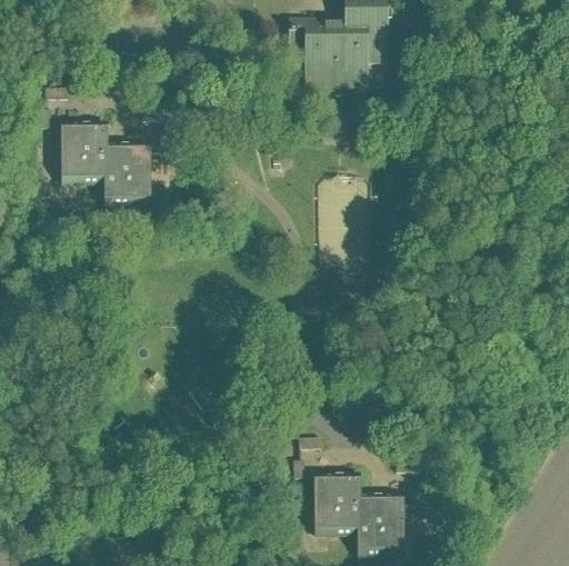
[(386,65),(385,0),(343,0),(345,20),(289,20),(289,50),(305,50),(305,96),(345,96),(345,105),(366,105),(366,65),(386,65)]
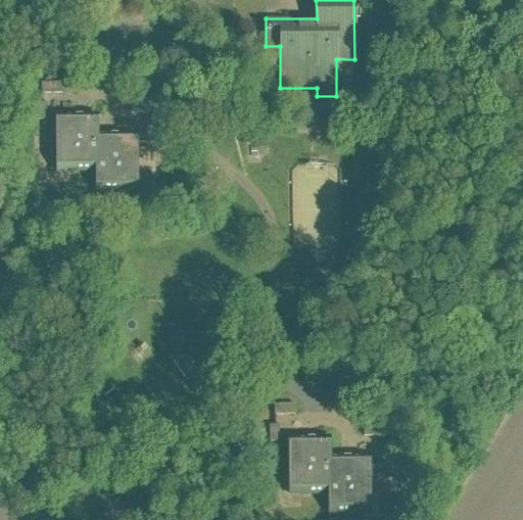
[(41,91),(59,91),(59,80),(41,81),(41,91)]
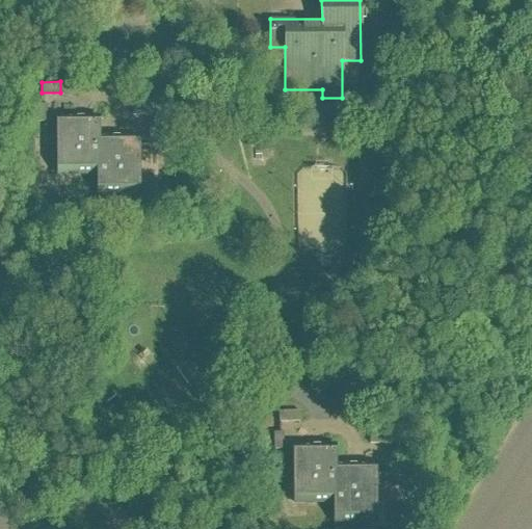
[(154,115),(154,104),(133,104),(133,115),(154,115)]
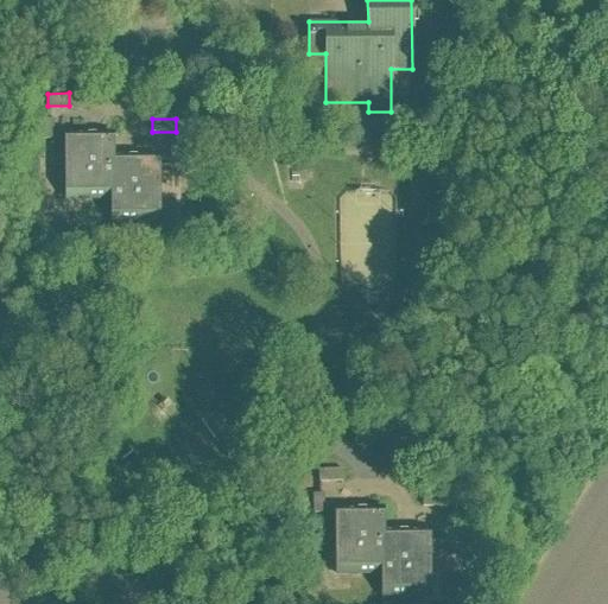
[(113,156),(112,133),(65,133),(65,198),(112,198),(112,221),(158,220),(158,154),(113,156)]
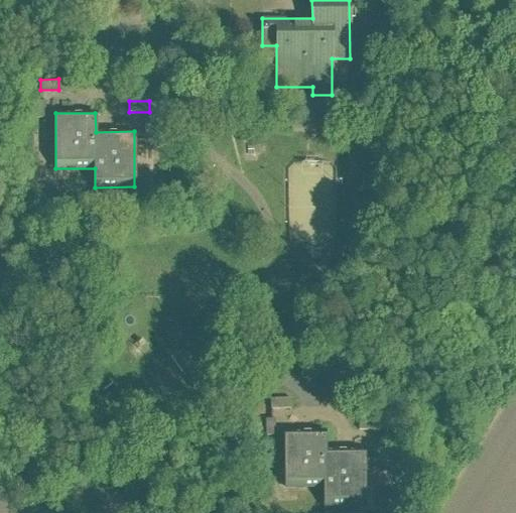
[(144,134),(155,133),(154,117),(144,117),(144,134)]
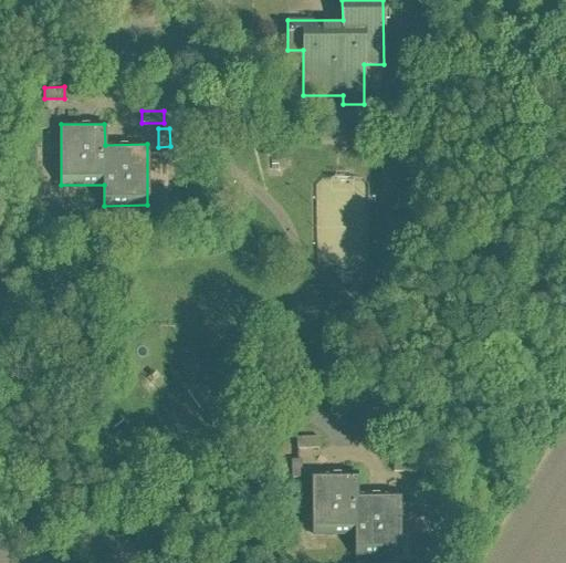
[(320,450),(320,438),(299,438),(299,450),(320,450)]
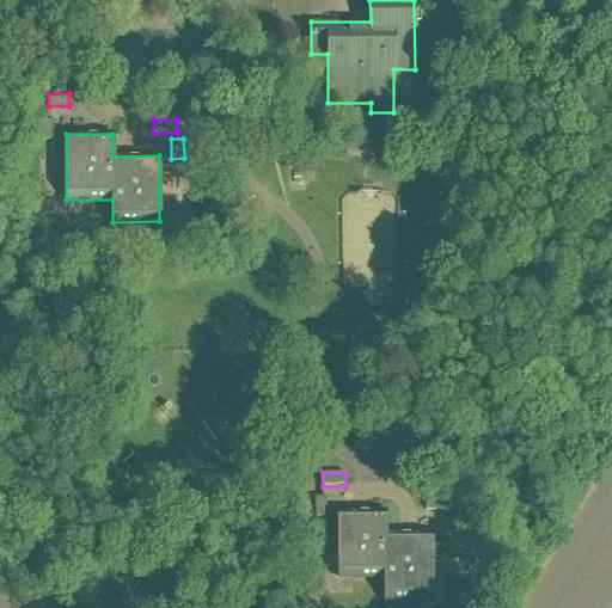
[(385,533),(385,510),(337,511),(338,577),(384,577),(385,599),(432,599),(432,533),(385,533)]
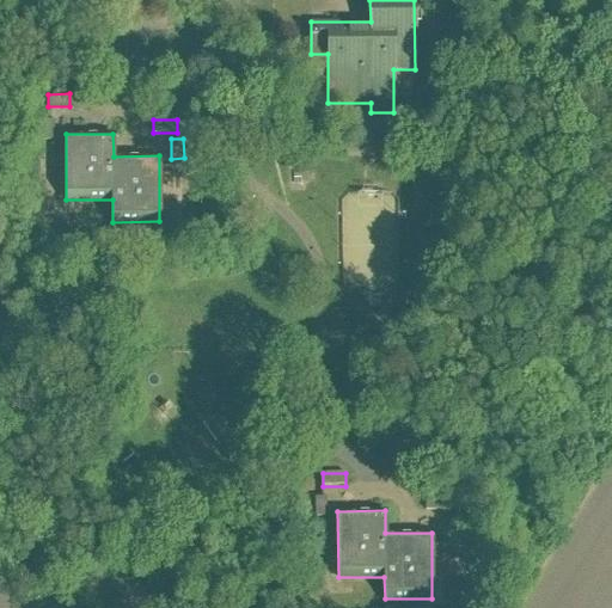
[(445,539),(458,539),(458,519),(444,519),(445,539)]
